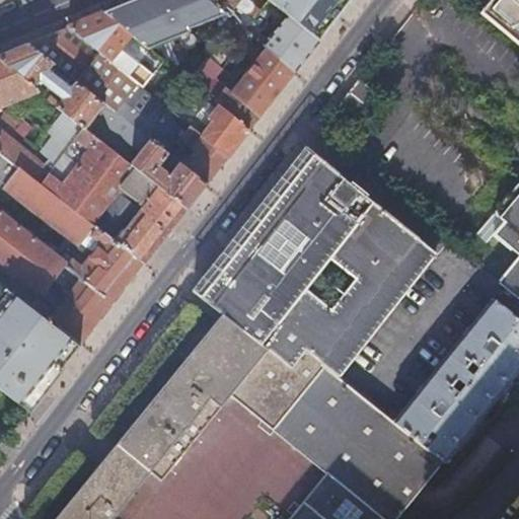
[(132,0),(124,4),(103,12),(127,30),(149,49),(192,30),(191,27),(226,13),(209,0),(132,0)]
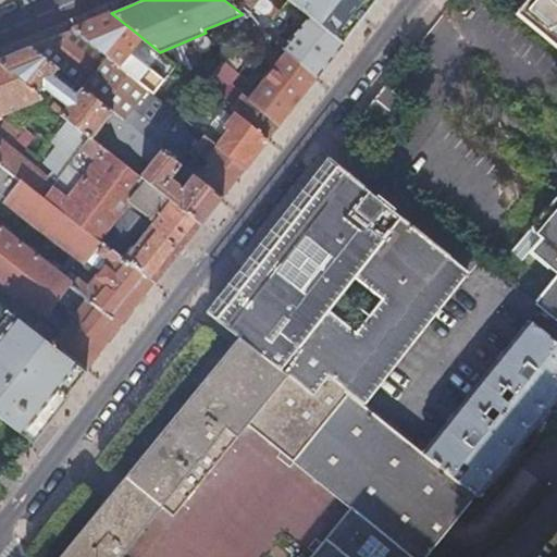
[(224,0),(243,14),(247,19),(255,25),(262,31),(279,10),(265,0),(224,0)]
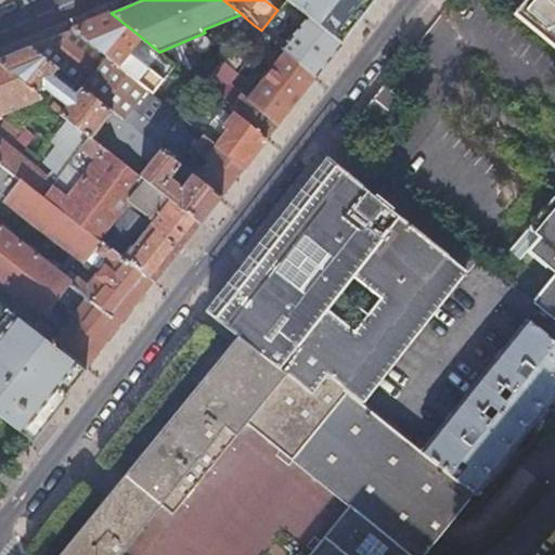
[(285,0),(307,17),(340,44),(361,18),(375,0),(285,0)]
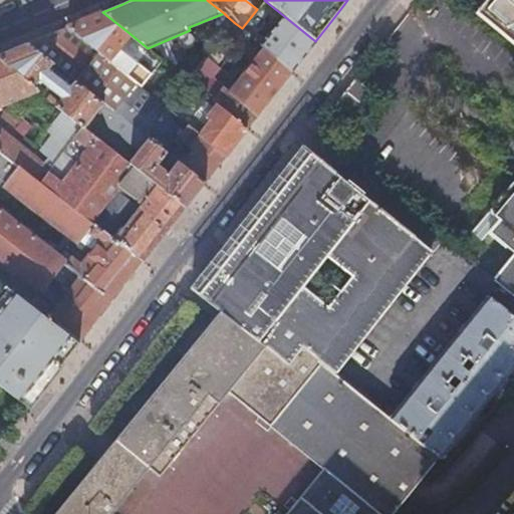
[(513,0),(485,0),(475,13),(513,45),(513,0)]
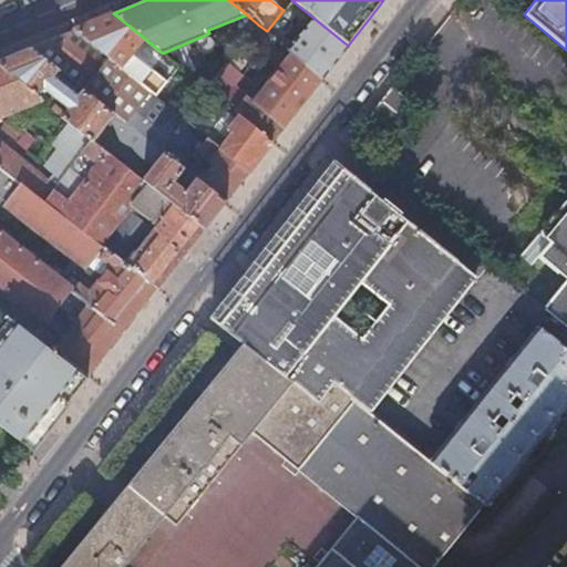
[(94,21),(74,30),(156,95),(178,65),(163,53),(138,33),(113,13),(94,21)]
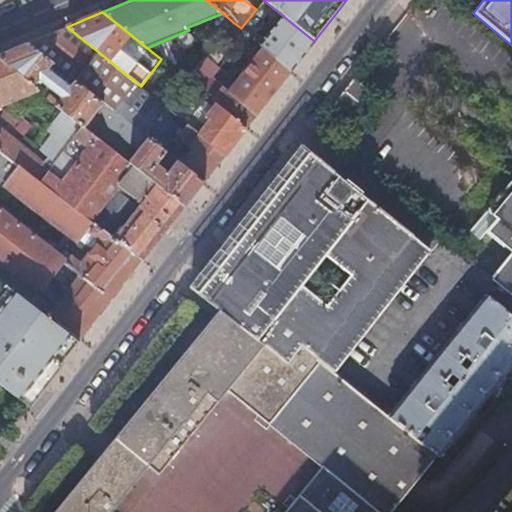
[(264,47),(291,70),(303,55),(314,41),(283,16),(276,25),(261,45),(264,47)]
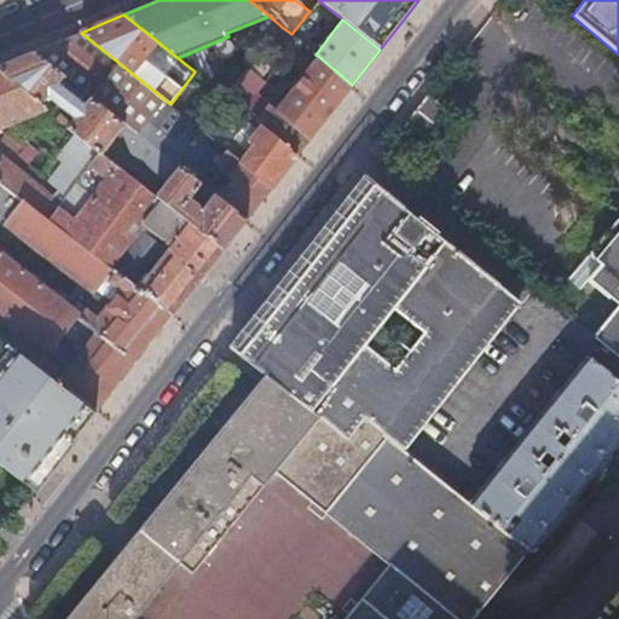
[(283,28),(275,21),(262,36),(272,42),(283,28)]
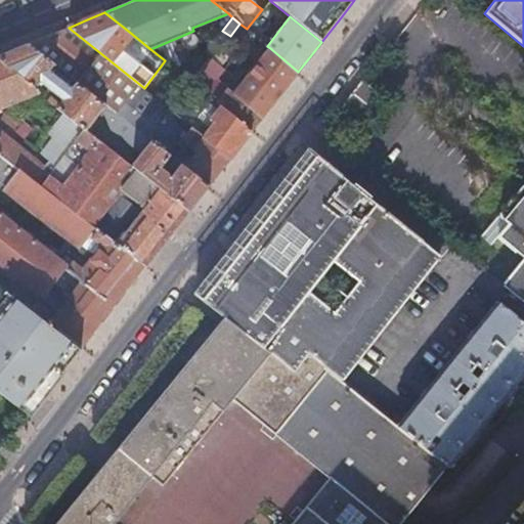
[(51,34),(35,41),(58,60),(82,79),(151,136),(172,111),(168,107),(156,97),(144,88),(69,28),(51,34)]
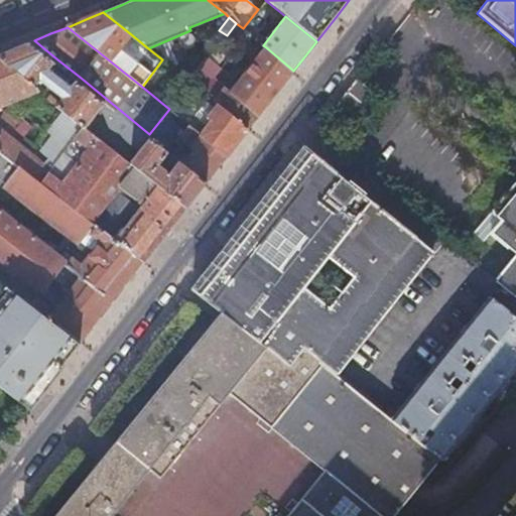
[(75,85),(52,67),(57,59),(34,40),(17,48),(0,54),(0,55),(36,86),(40,81),(62,99),(56,106),(65,113),(75,120),(85,129),(103,107),(111,125),(140,150),(130,163),(186,207),(196,197),(207,181),(206,180),(184,163),(181,160),(168,149),(155,139),(149,134),(81,78),(75,85)]
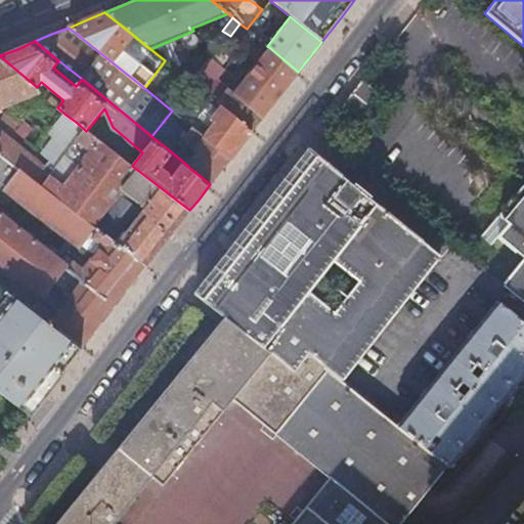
[(221,106),(252,131),(256,125),(280,94),(298,72),(270,48),(233,92),(227,87),(221,95),(204,81),(202,84),(191,76),(188,80),(202,90),(221,106)]
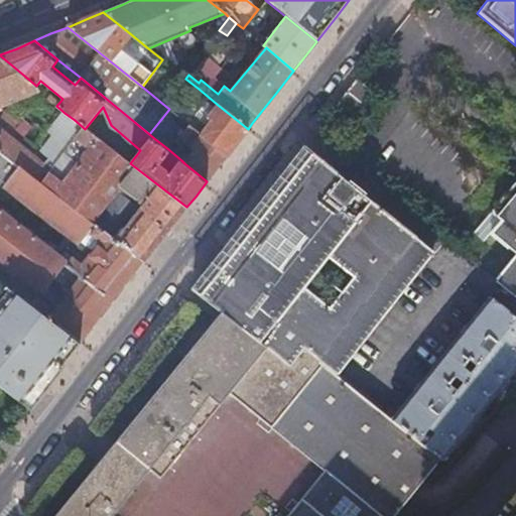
[(0,104),(36,90),(39,88),(36,86),(0,55),(0,149),(22,167),(94,224),(95,223),(142,260),(143,261),(165,234),(186,207),(130,163),(85,129),(75,120),(54,144),(47,154),(50,156),(46,162),(0,125),(0,104)]
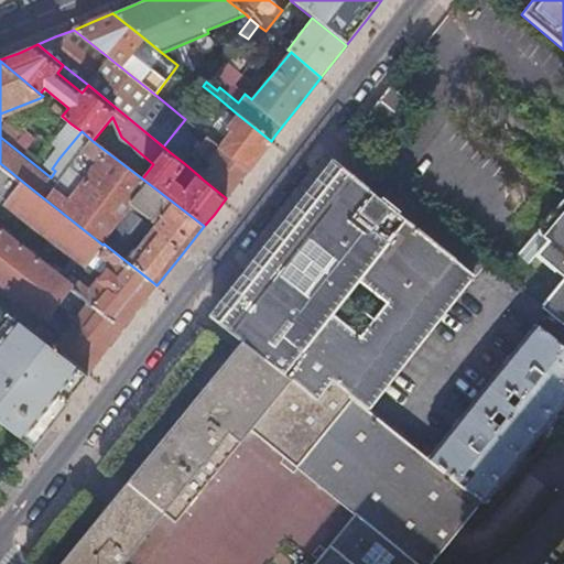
[(217,97),(203,86),(198,93),(212,104),(217,97)]
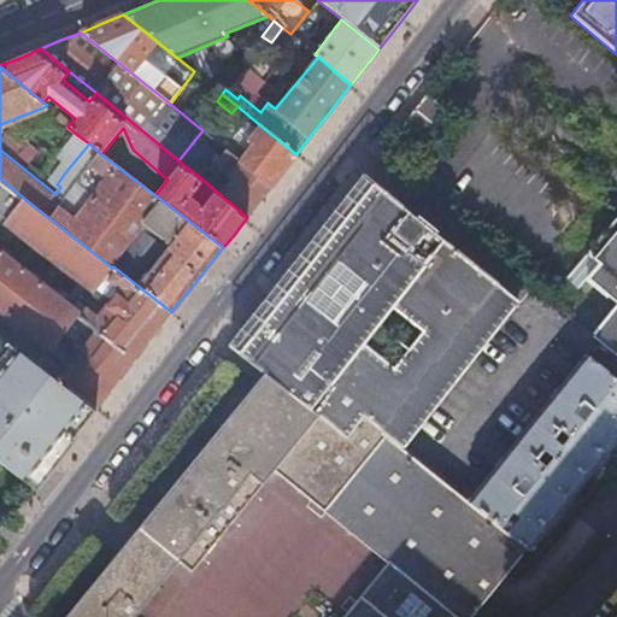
[(425,94),(404,123),(424,139),(446,111),(425,94)]
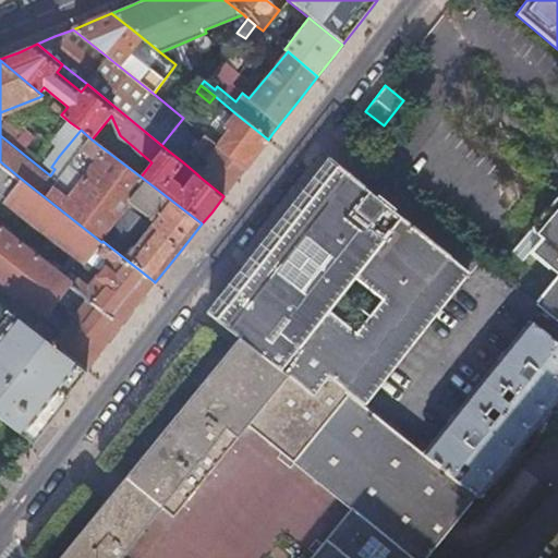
[(190,123),(193,125),(198,118),(185,107),(183,110),(190,116),(186,120),(190,123)]
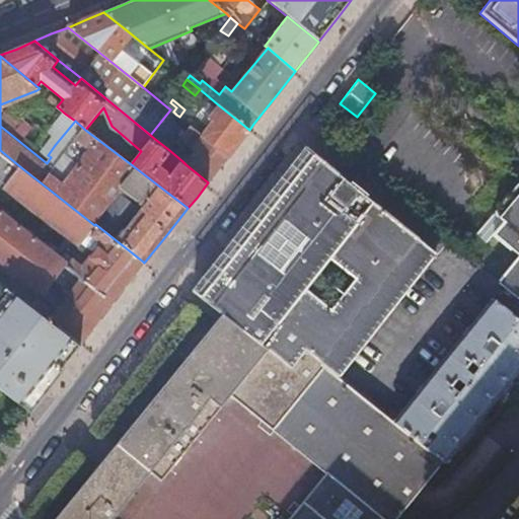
[(176,107),(170,102),(166,106),(170,109),(173,112),(176,107)]
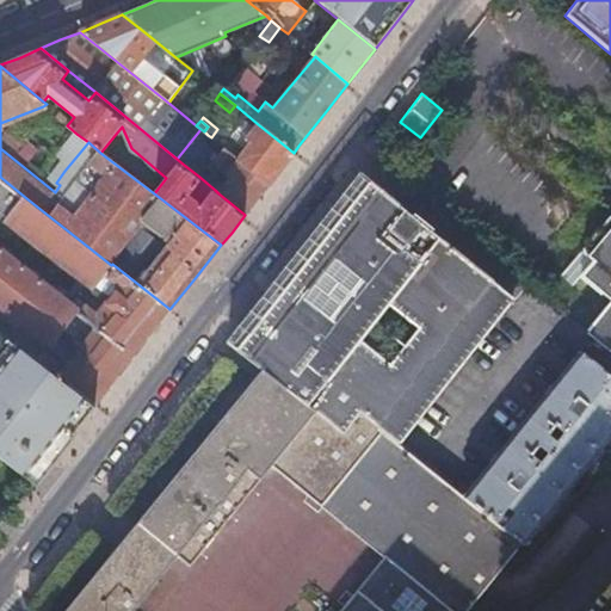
[(238,159),(267,183),(269,184),(281,168),(294,153),(258,124),(245,140),(250,143),(238,159)]
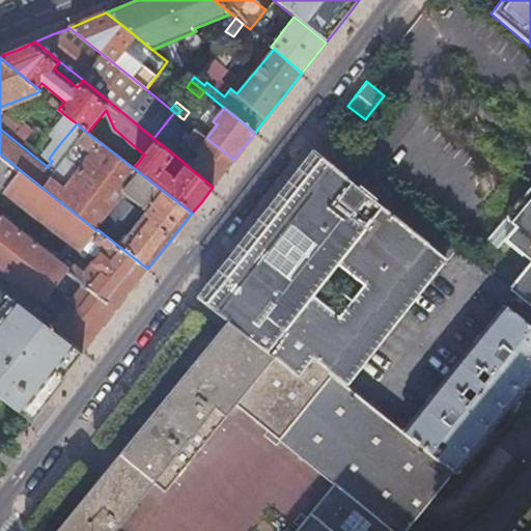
[(174,112),(154,138),(160,143),(164,138),(180,117),(177,114),(174,112)]
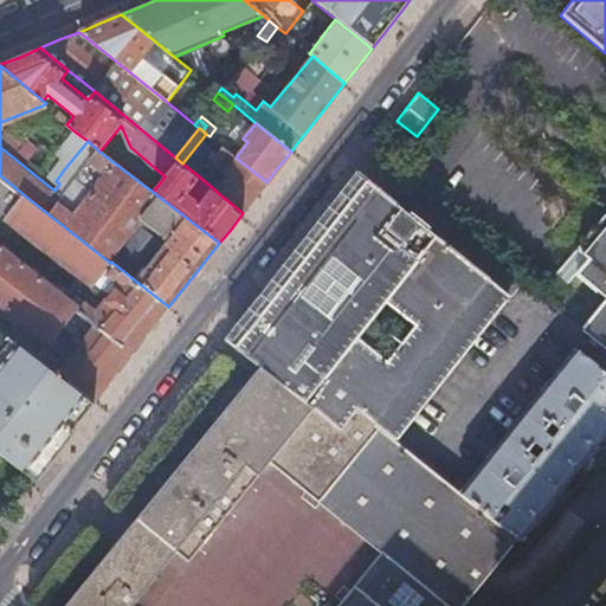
[(53,161),(64,169),(88,141),(76,133),(53,161)]
